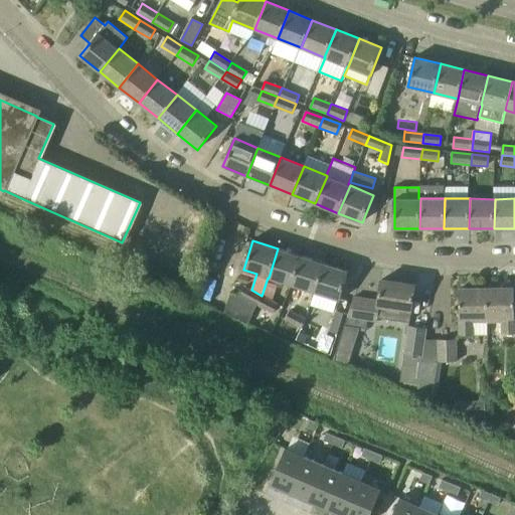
[(292,285),(301,256),(278,248),(269,278),(292,285)]
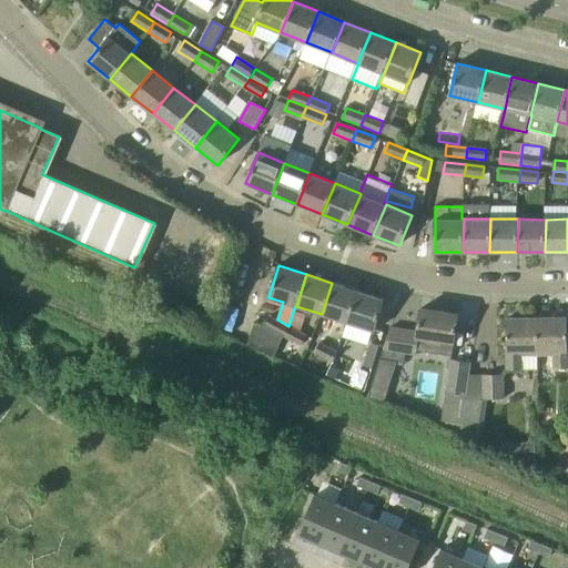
[(347,323),(358,291),(332,283),(322,314),(347,323)]
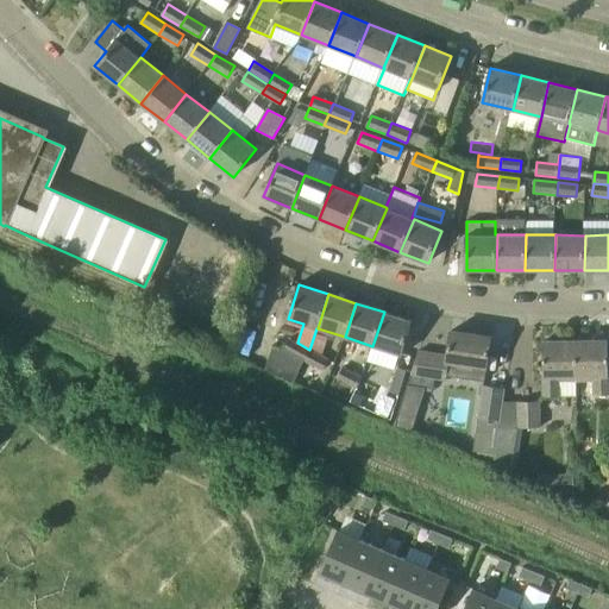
[(384,312),(372,346),(402,355),(413,321),(384,312)]
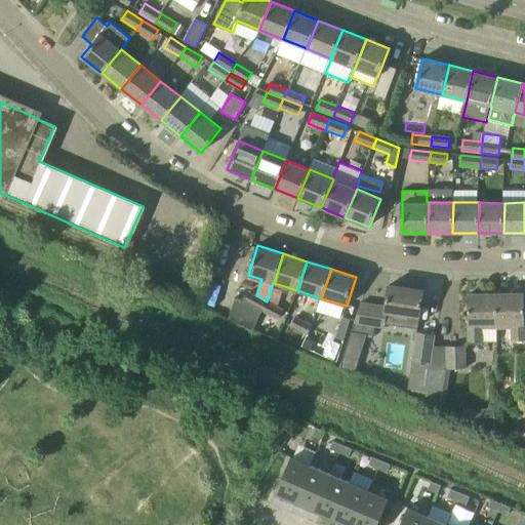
[(214,281),(208,303),(226,308),(233,286),(214,281)]
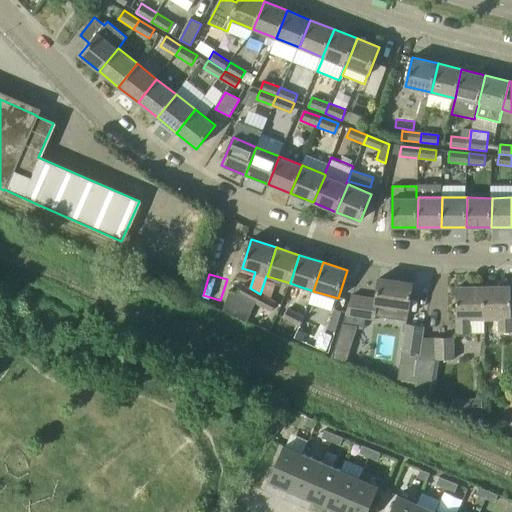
[(408,320),(413,283),(379,278),(376,299),(352,296),(342,324),(357,326),(365,327),(366,319),(375,320),(376,316),(408,320)]
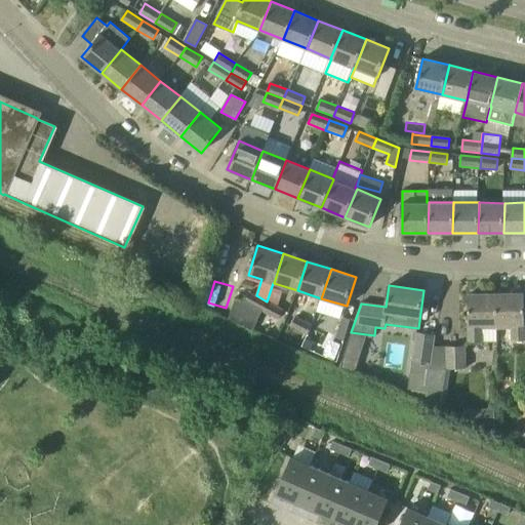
[(252,330),(263,311),(267,301),(256,295),(249,292),(245,300),(235,298),(228,320),(252,330)]
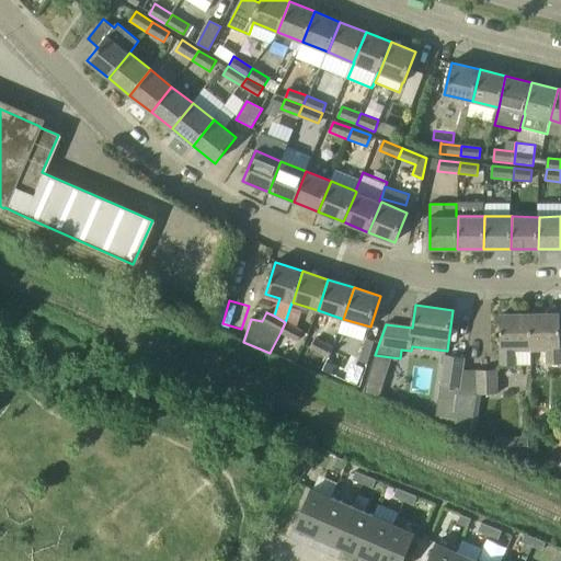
[(531,351),(548,350),(548,364),(560,364),(560,313),(530,315),(531,351)]
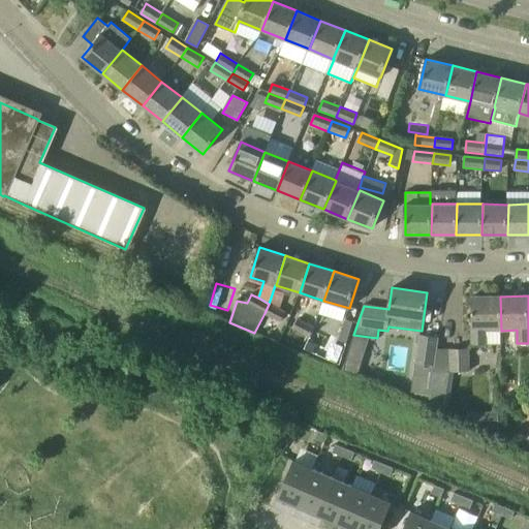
[(502,344),(501,331),(500,297),(472,297),(473,344),(502,344)]
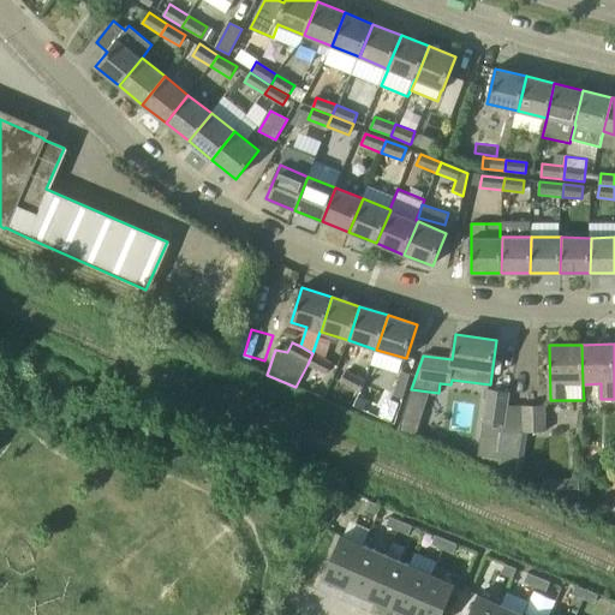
[(326,374),(327,375),(332,364),(312,353),(308,364),(326,374)]
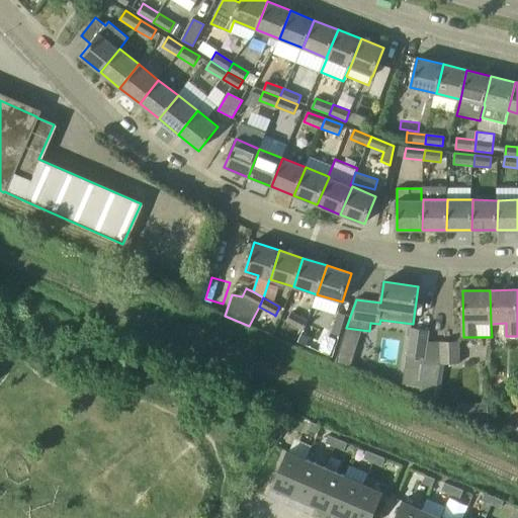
[(304,330),(309,321),(291,313),(287,322),(289,323),(304,330)]
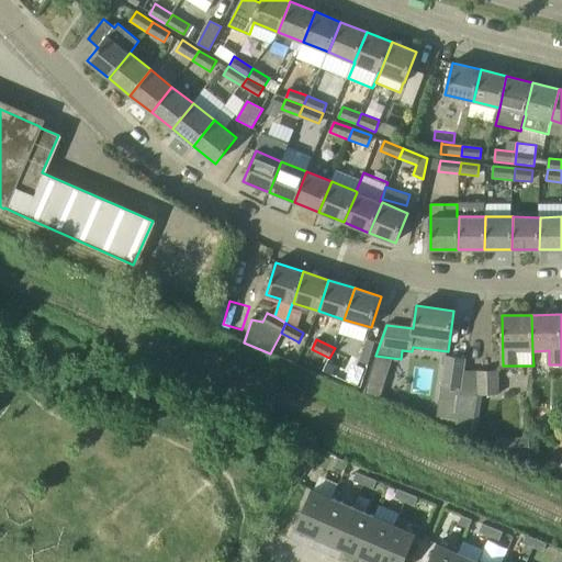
[(360,358),(370,361),(377,341),(366,339),(360,358)]
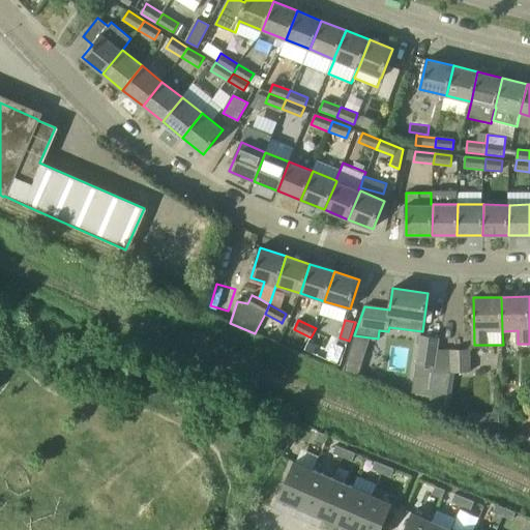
[(370,337),(354,335),(344,372),(357,377),(370,337)]
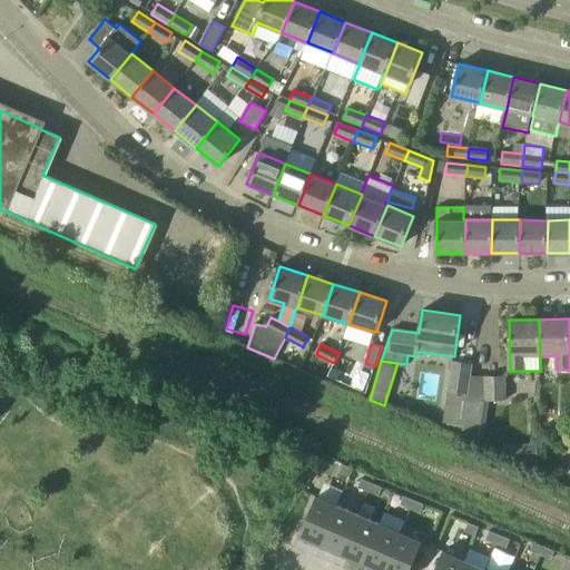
[(452,361),(448,392),(468,394),(471,376),(473,364),(452,361)]
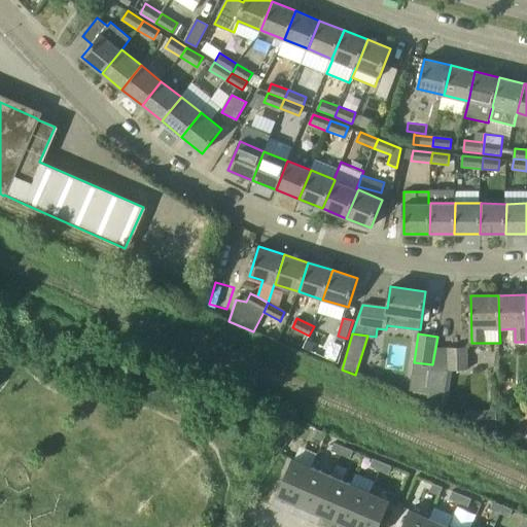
[(467,371),(467,367),(467,347),(435,348),(432,364),(428,394),(426,406),(426,409),(441,411),(447,371),(467,371)]
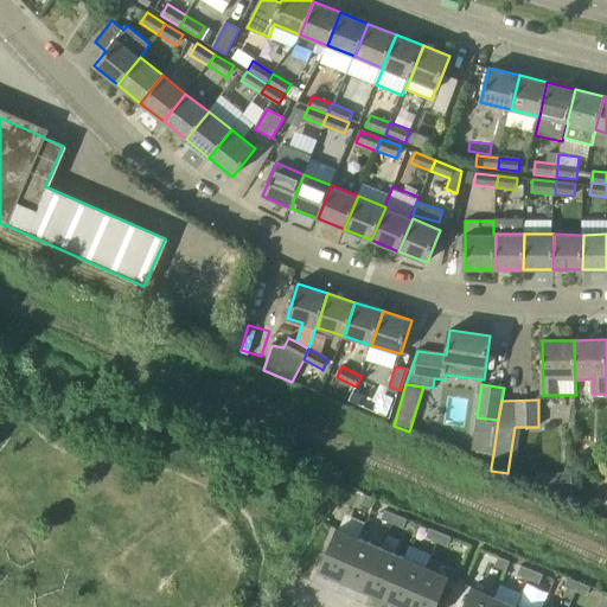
[(477,417),(472,449),(493,454),(498,420),(477,417)]
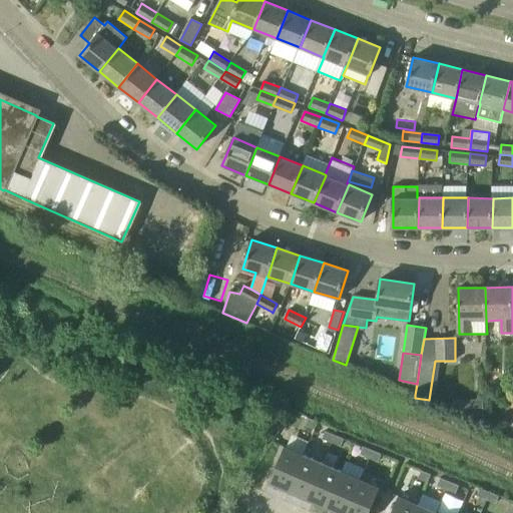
[(483,399),(454,400),(454,410),(474,419),(483,419),(483,399)]
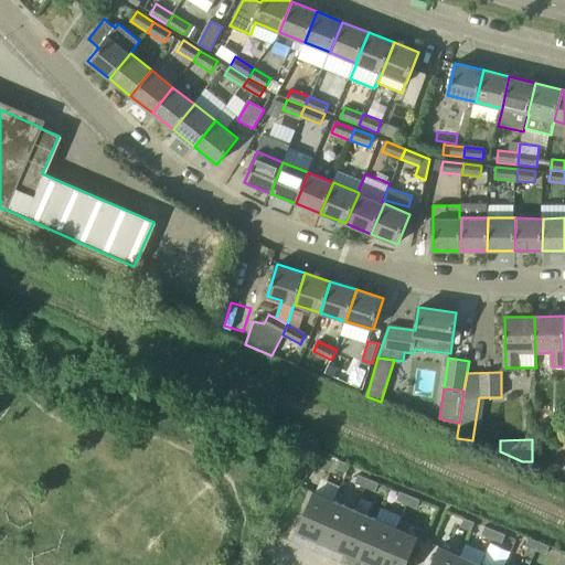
[(564,483),(564,460),(564,459),(546,476),(564,483)]
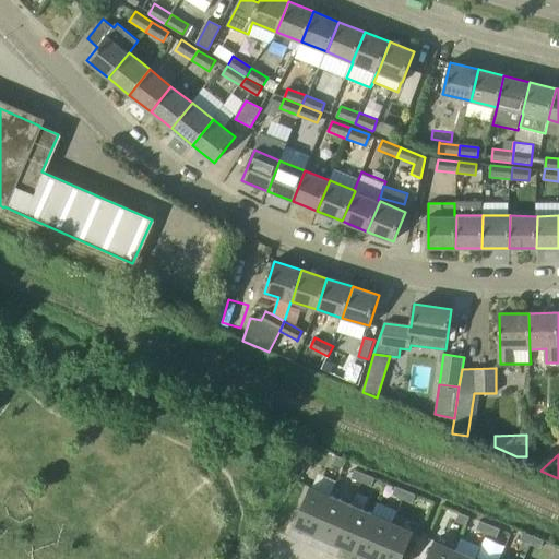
[(344,465),(346,460),(336,455),(333,463),(343,467),(344,465)]
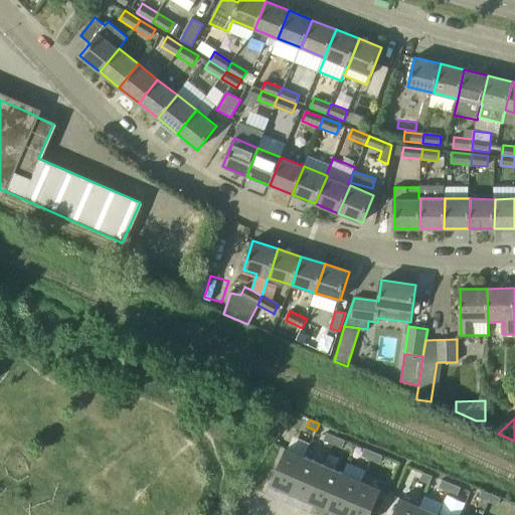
[(336,437),(327,434),(327,433),(324,441),(333,444),(334,443),(336,437)]
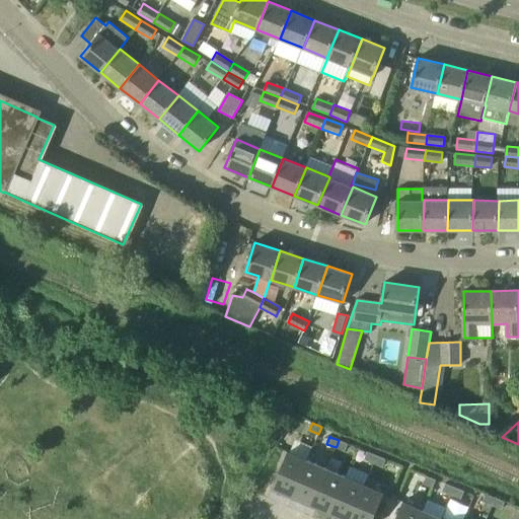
[(348,444),(339,440),(337,446),(336,447),(345,451),(346,450),(348,444)]
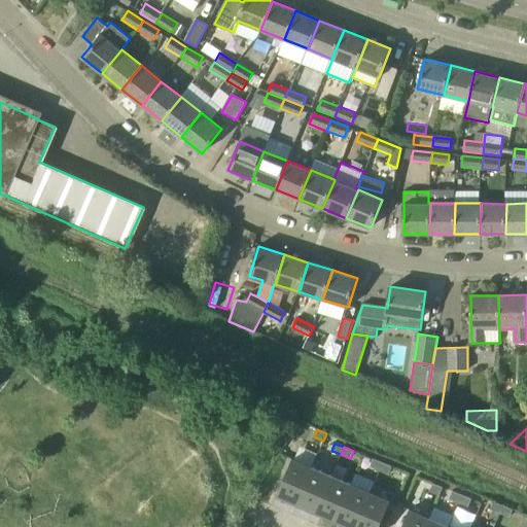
[(297,503),(313,467),(292,459),(282,484),(277,495),(297,503)]
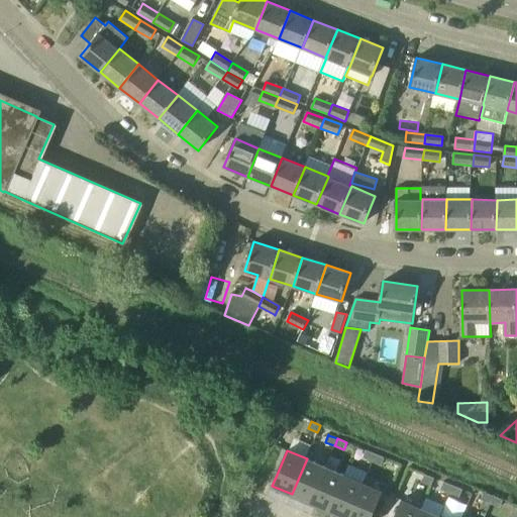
[(376,454),(367,450),(364,457),(373,461),(373,459),(376,454)]
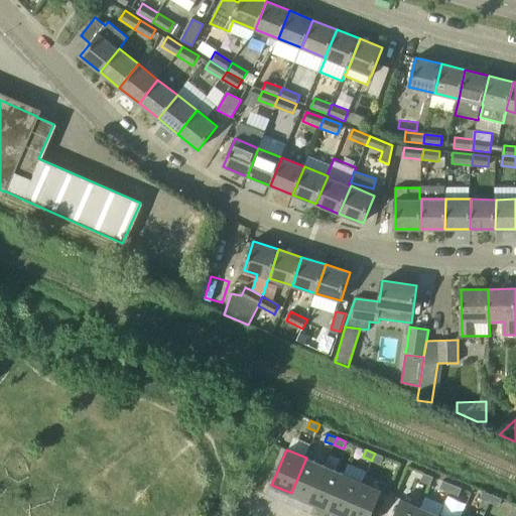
[(384,457),(375,454),(372,459),(372,461),(381,464),(381,463),(384,457)]
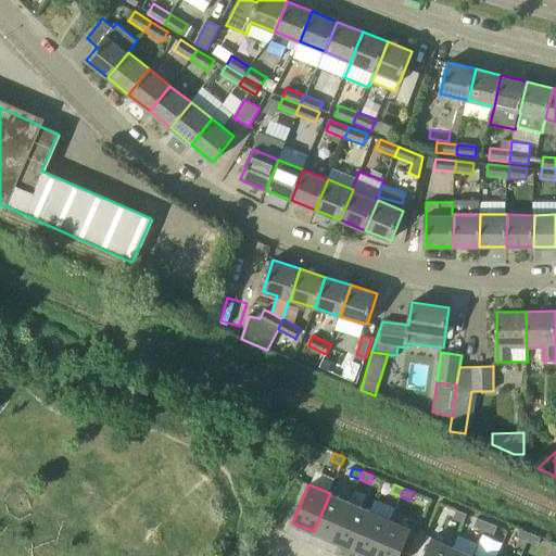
[(350,502),(330,493),(314,531),(333,540),(350,502)]
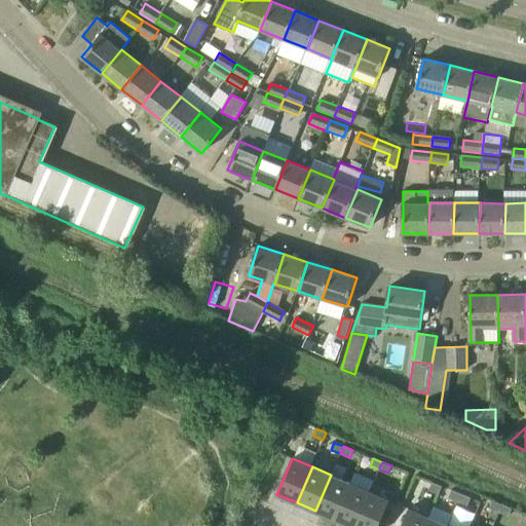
[(350,483),(331,475),(315,511),(335,519),(350,483)]
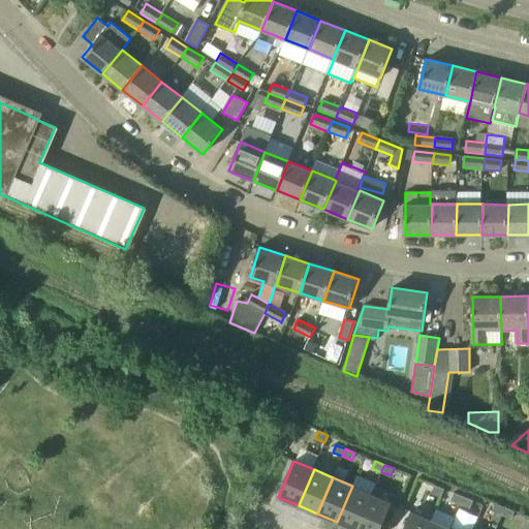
[(444,489),(435,485),(435,486),(432,493),(441,496),(444,489)]
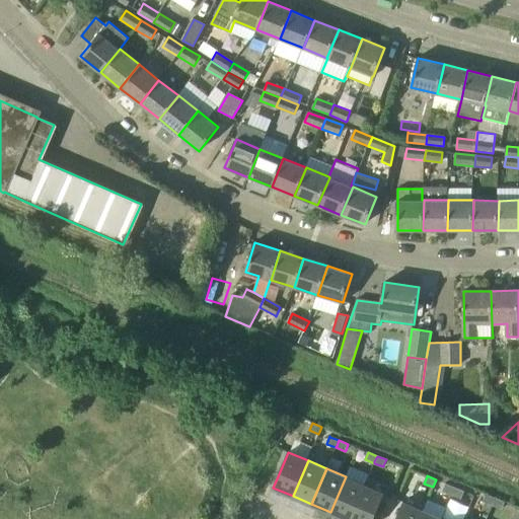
[(350,518),(365,485),(346,476),(330,512),(346,518),(350,518)]
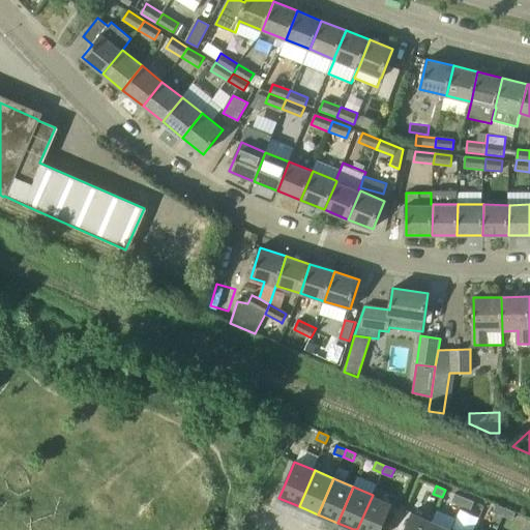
[(462,504),(465,498),(455,494),(452,500),(452,501),(462,505),(462,504)]
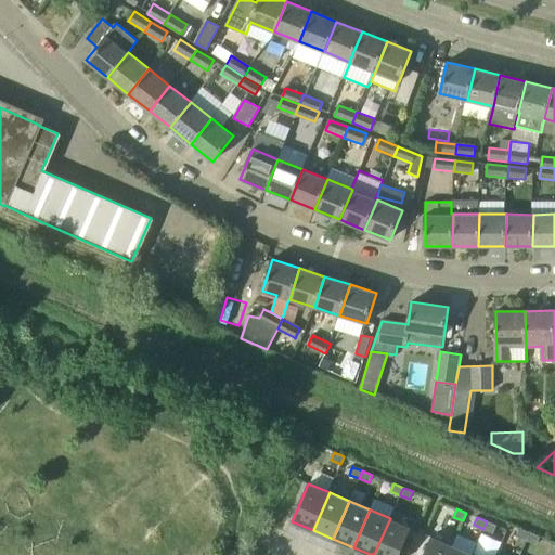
[(399,554),(411,528),(390,518),(374,554),(399,554)]
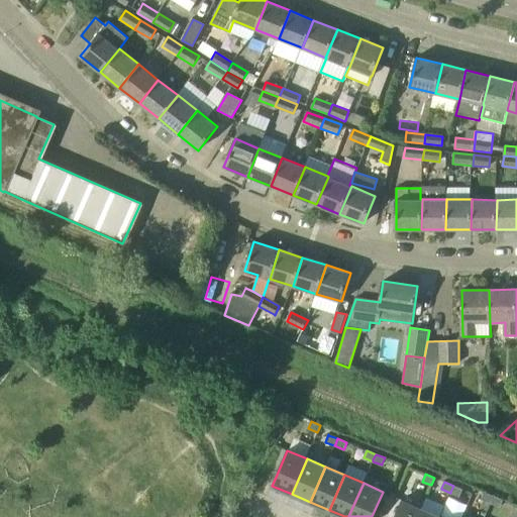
[(462,490),(453,486),(450,492),(450,493),(459,497),(459,496),(462,490)]
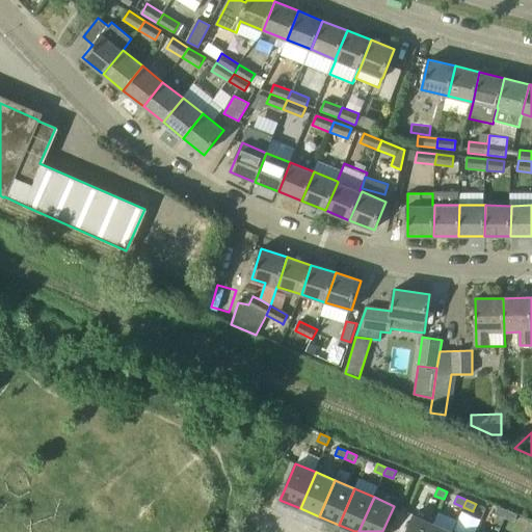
[(506,515),(508,510),(499,507),(497,511),(496,514),(505,517),(506,515)]
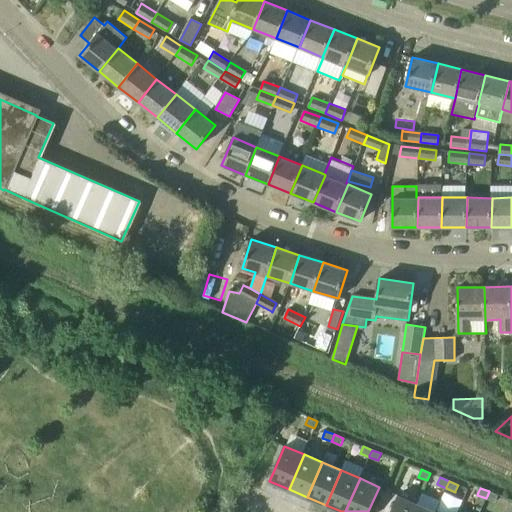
[(498,495),(489,491),(487,496),(486,498),(495,502),(498,495)]
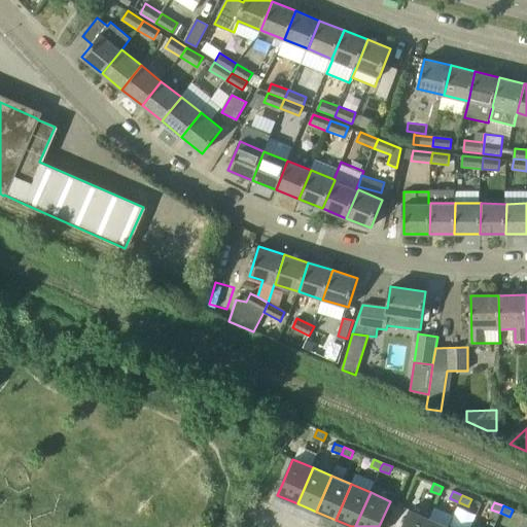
[(425,526),(429,518),(410,510),(401,526),(425,526)]
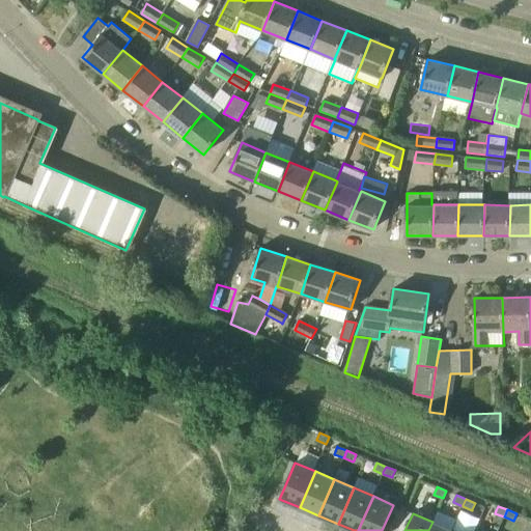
[(428,530),(451,530),(452,530),(432,522),(428,530)]
